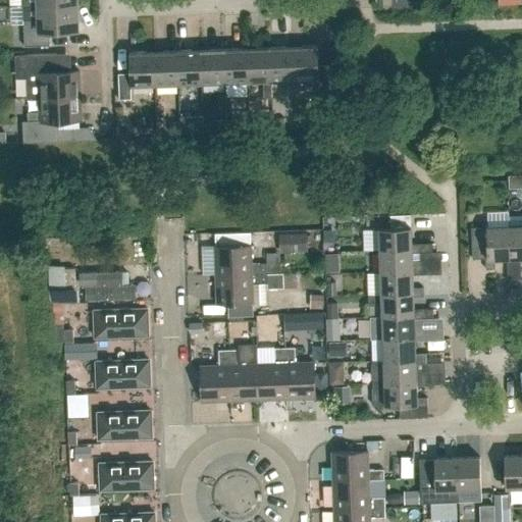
[(76,4),(22,6),(24,46),(50,45),(50,32),(77,31),(76,4)]
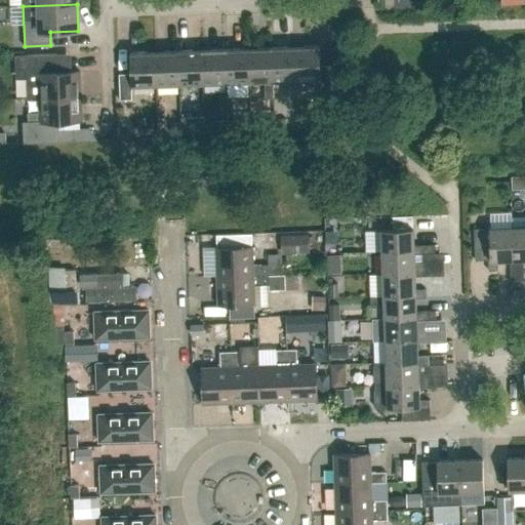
[(320,67),(320,45),(295,46),(296,82),(320,81),(321,92),(333,92),(332,66),(320,67)]
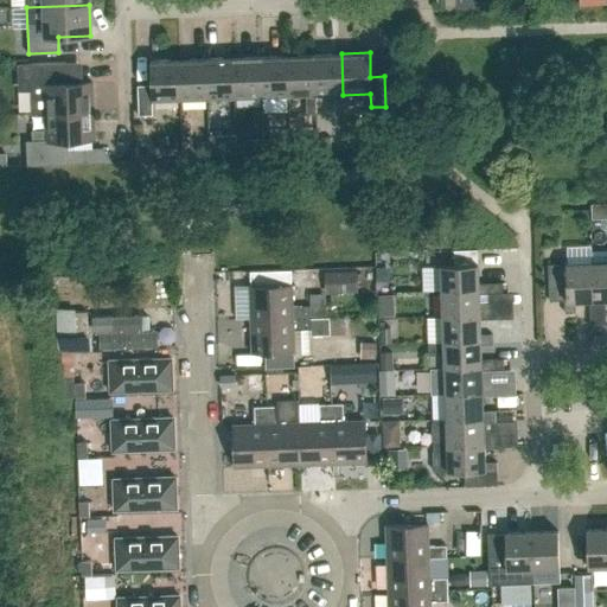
[(315,96),(343,95),(342,53),(314,55),(315,96)]
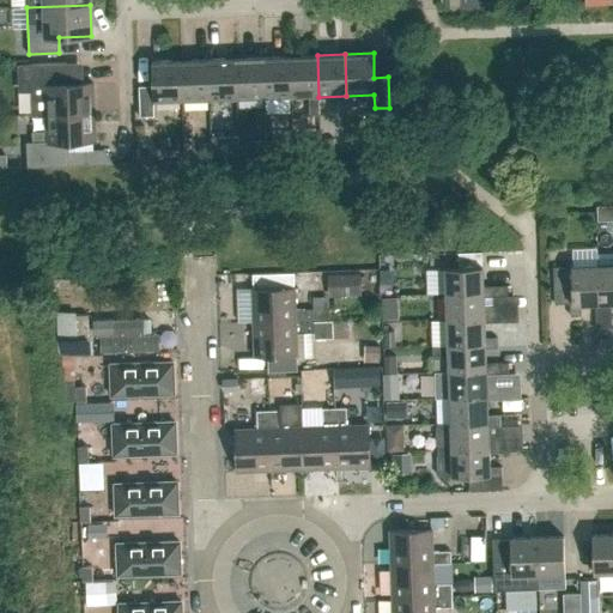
[(320,115),(319,97),(317,55),(290,56),(291,97),(309,97),(309,115),(320,115)]
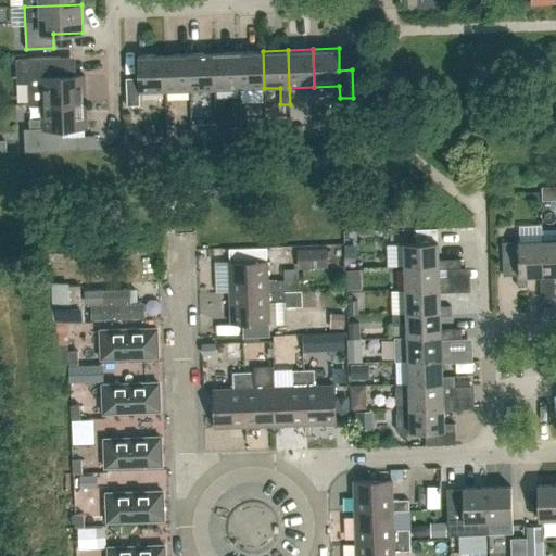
[(263,51),(238,52),(240,89),(264,88),(263,51)]
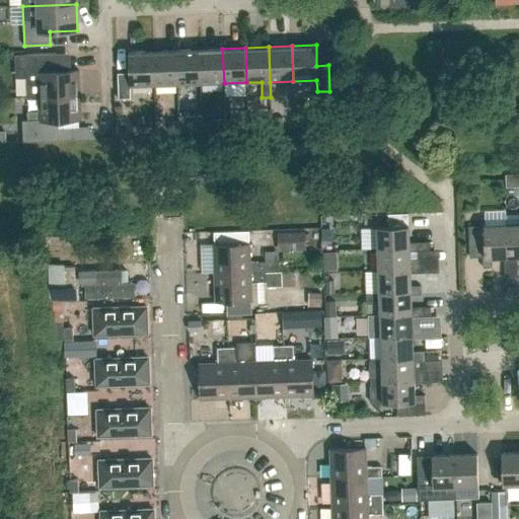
[(176,50),(177,85),(201,84),(200,49),(176,50)]
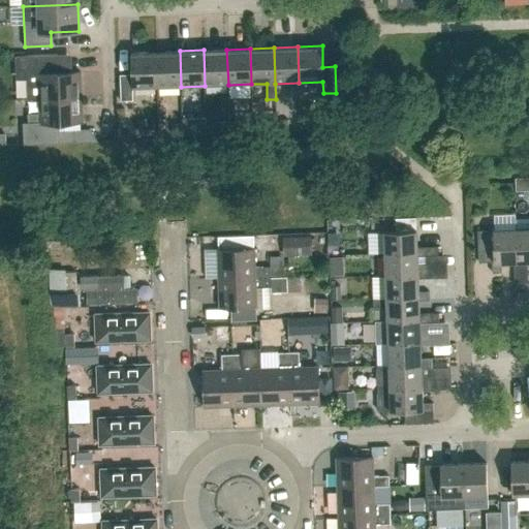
[(204,50),(205,86),(228,85),(226,50),(204,50)]
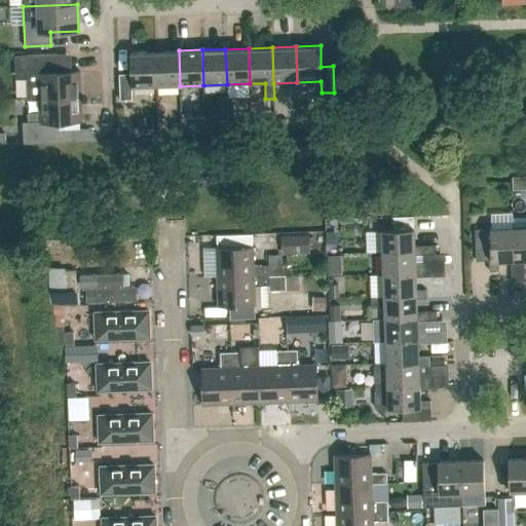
[(156,87),(180,86),(179,50),(155,51),(156,87)]
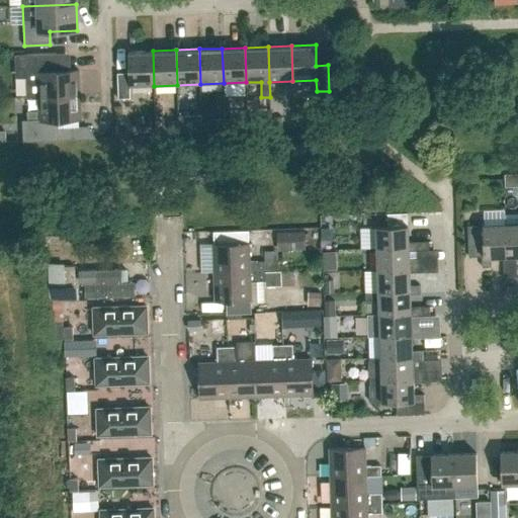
[(131,98),(131,87),(154,86),(153,51),(128,52),(130,72),(117,73),(118,99),(131,98)]
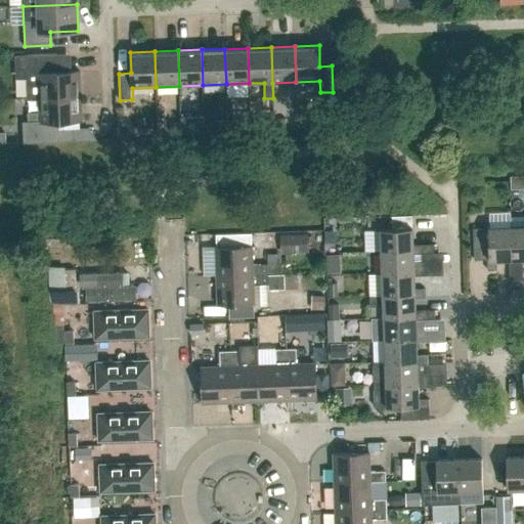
[(26,55),(28,98),(40,98),(40,97),(81,95),(80,71),(57,72),(56,53),(15,55),(15,56),(26,55)]
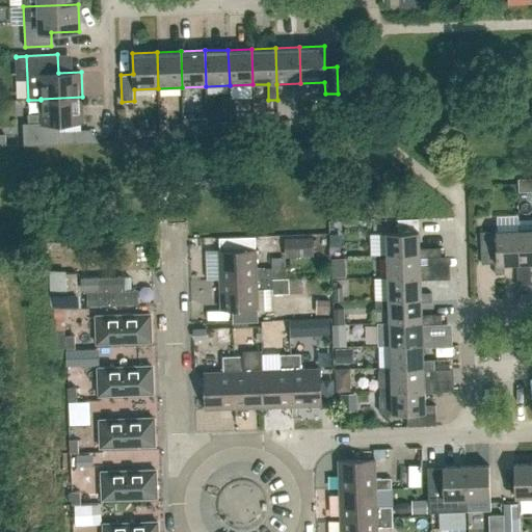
[(41,99),(41,100),(41,114),(28,114),(28,123),(23,124),(24,145),(72,143),(71,134),(57,131),(57,125),(60,125),(60,123),(83,123),(82,97),(41,99)]
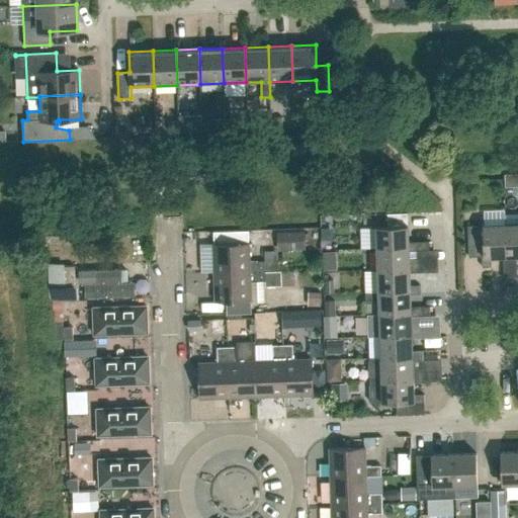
[(200,114),(178,115),(178,120),(179,120),(179,132),(201,131),(200,114)]
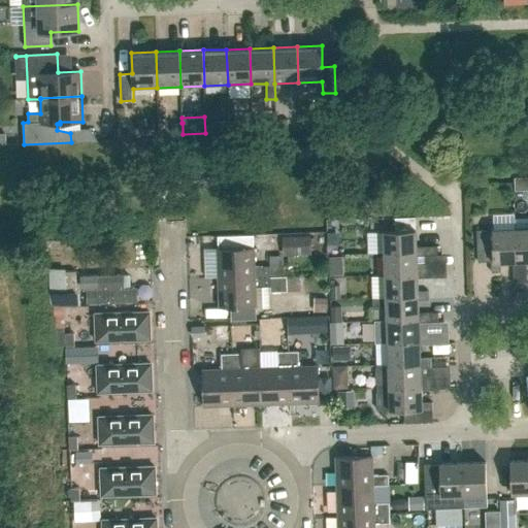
[(288,130),(288,119),(276,120),(277,131),(288,130)]
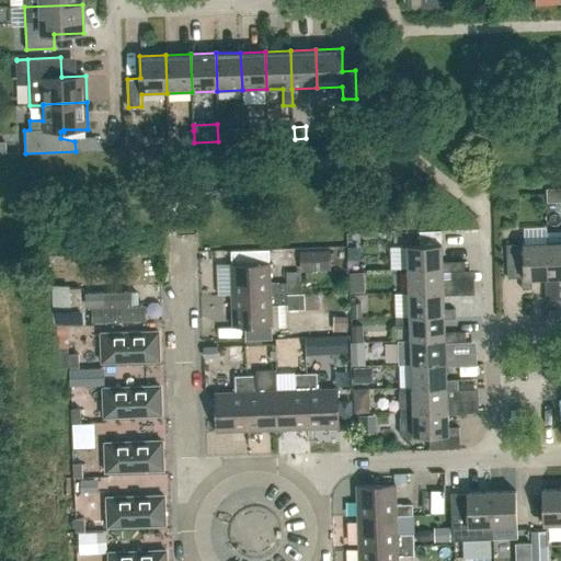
[(294,127),(283,127),(283,139),(295,139),(294,127)]
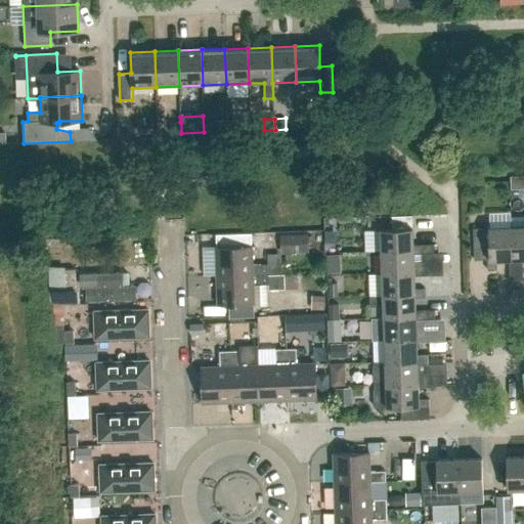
[(228,132),(239,131),(238,120),(228,121),(228,132)]
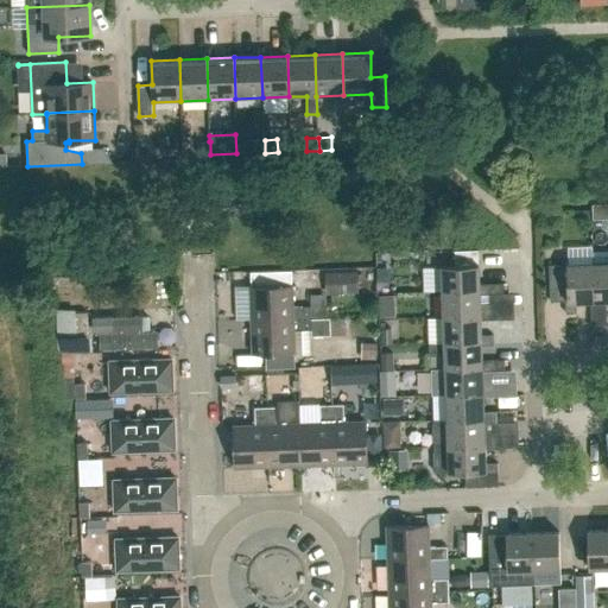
[(265,140),(252,140),(252,153),(265,153),(265,140)]
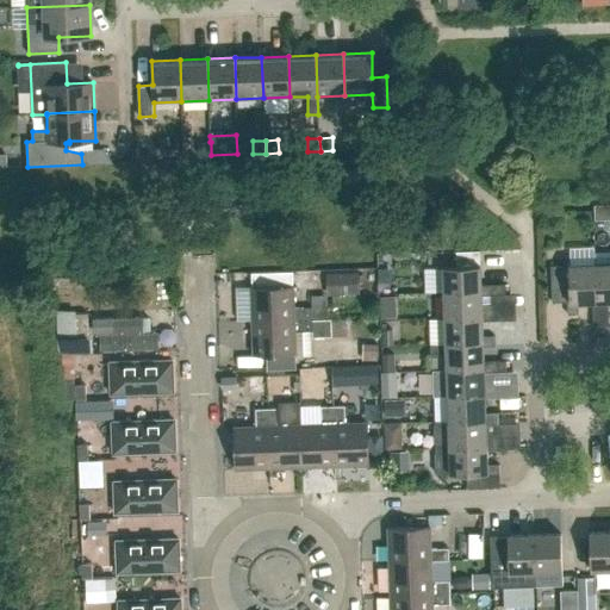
[(198,143),(199,156),(211,155),(211,142),(210,142),(198,143)]
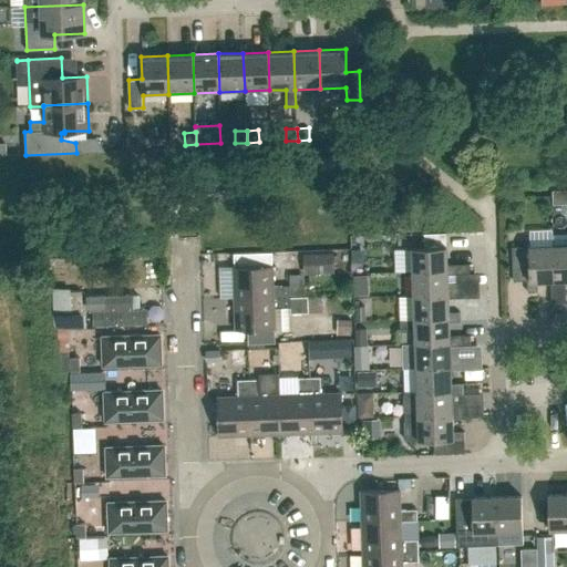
[(537,291),(537,280),(550,280),(555,280),(553,245),(512,247),(513,281),(527,280),(527,292),(537,291)]
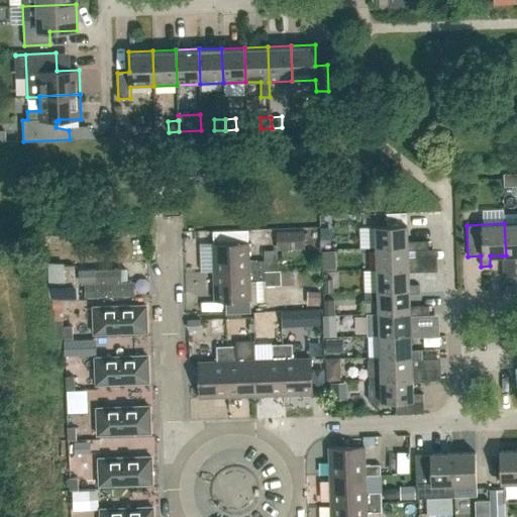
[(502,255),(503,262),(503,279),(512,279),(511,254),(516,254),(516,223),(504,223),(506,255),(502,255)]
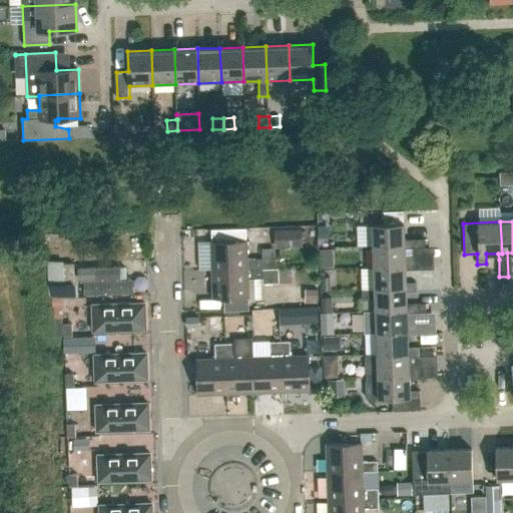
[(404,222),(373,223),(374,245),(405,244),(405,247),(425,247),(425,238),(405,239),(404,222)]
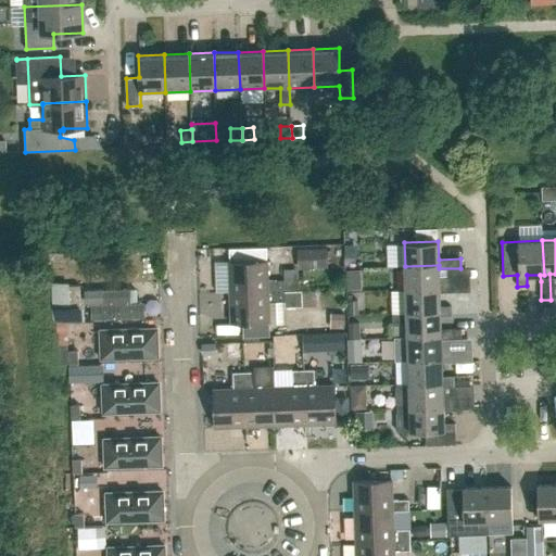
[(299,268),(320,268),(319,249),(299,250),(299,268)]
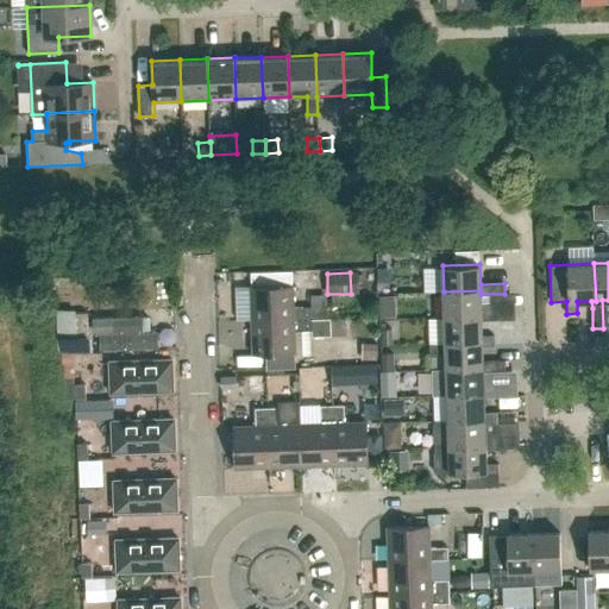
[(293,286),(251,287),(252,320),(312,319),(312,307),(294,307),(293,286)]
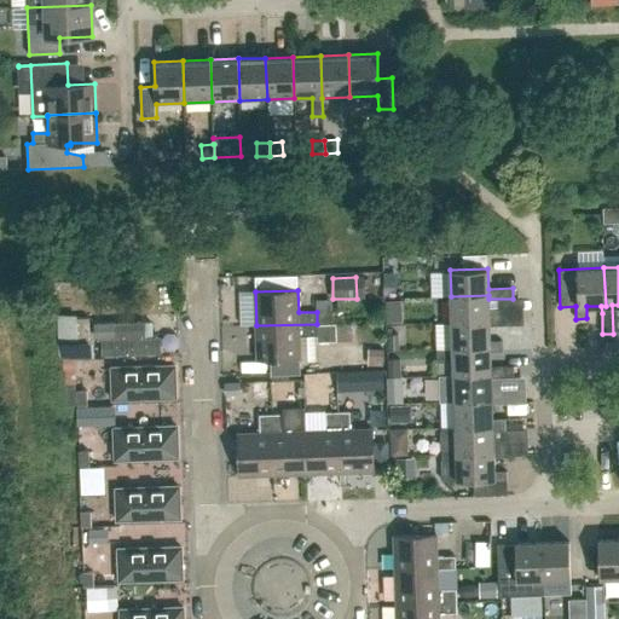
[(489,307),(489,299),(489,295),(451,296),(452,323),(490,322),(490,325),(519,324),(519,312),(504,313),(497,307),(489,307)]
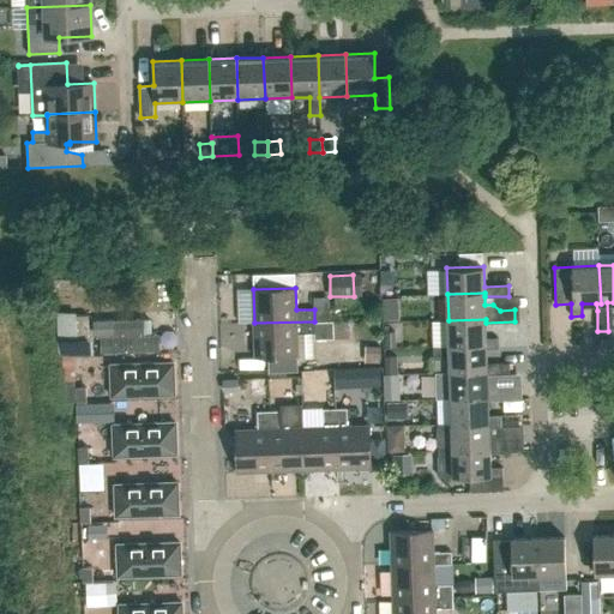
[(342,308),(330,309),(330,321),(333,321),(343,321),(342,308)]
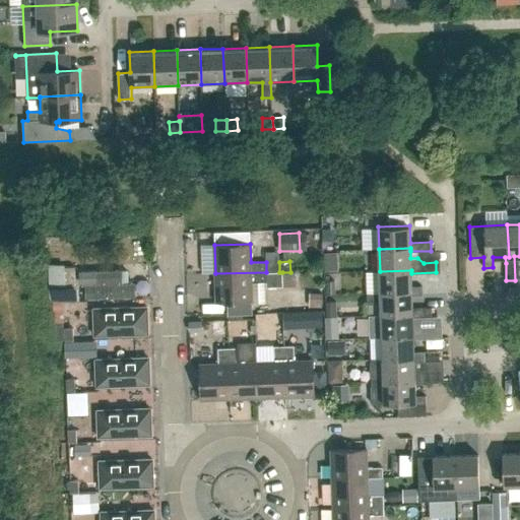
[(79,266),(80,298),(135,296),(135,280),(128,280),(127,264),(79,266)]
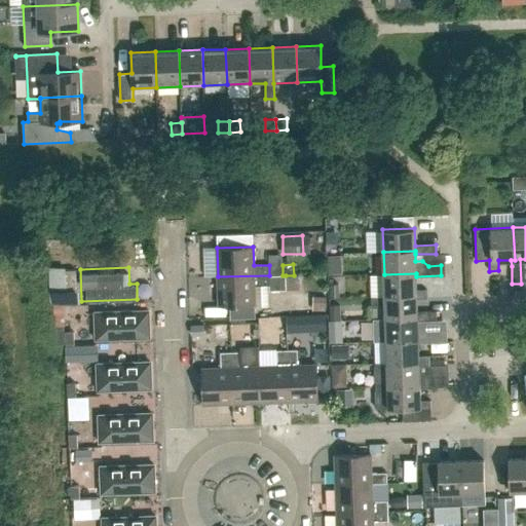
[(63,270),(64,292),(76,291),(75,269),(63,270)]
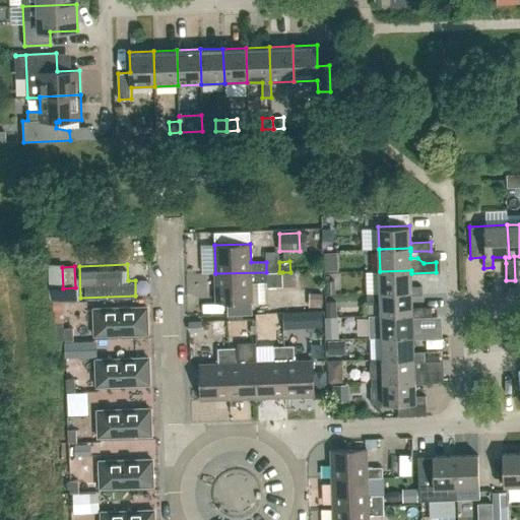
[(412,296),(423,295),(421,285),(411,286),(411,273),(411,270),(380,271),(380,294),(412,291),(412,296)]
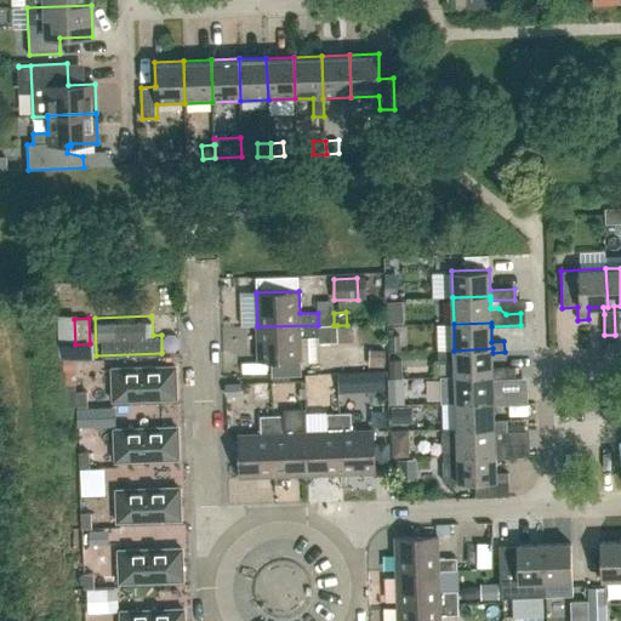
[(334,325),(318,325),(257,326),(258,362),(272,360),(272,376),(301,375),(300,359),(301,359),(300,337),(318,337),(318,343),(337,342),(337,325),(334,325)]
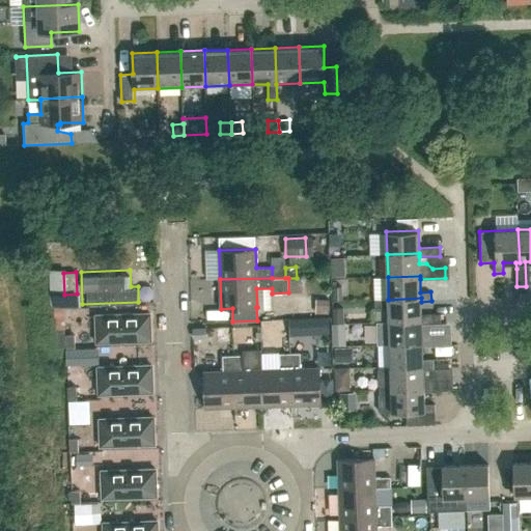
[(421,314),(421,302),(421,298),(388,300),(374,300),(374,310),(389,309),(389,322),(421,320),(421,324),(431,324),(442,323),(441,314),(431,314),(421,314)]
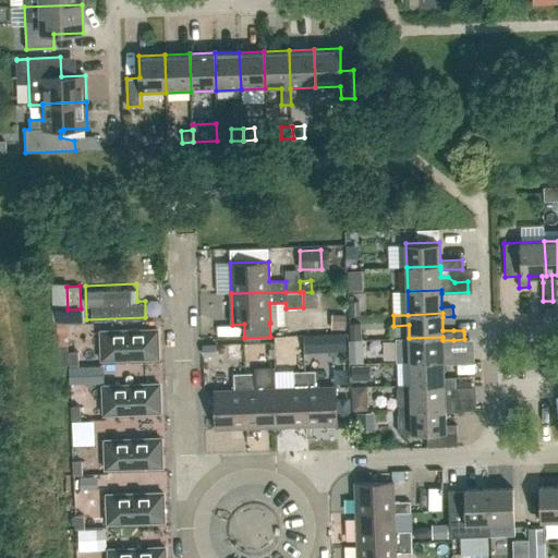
[(60,328),(61,351),(73,351),(72,328),(60,328)]
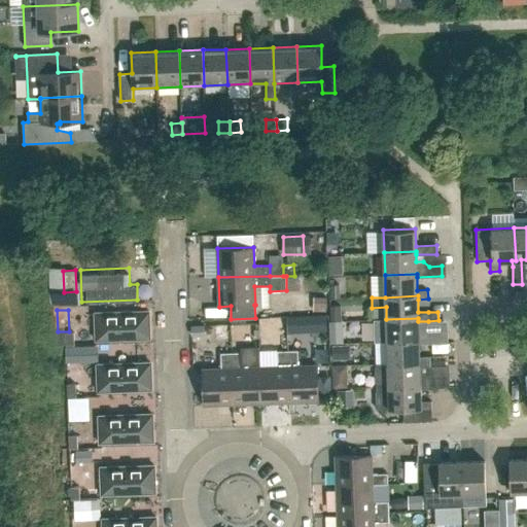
[(149,311),(95,313),(96,341),(150,339),(149,311)]
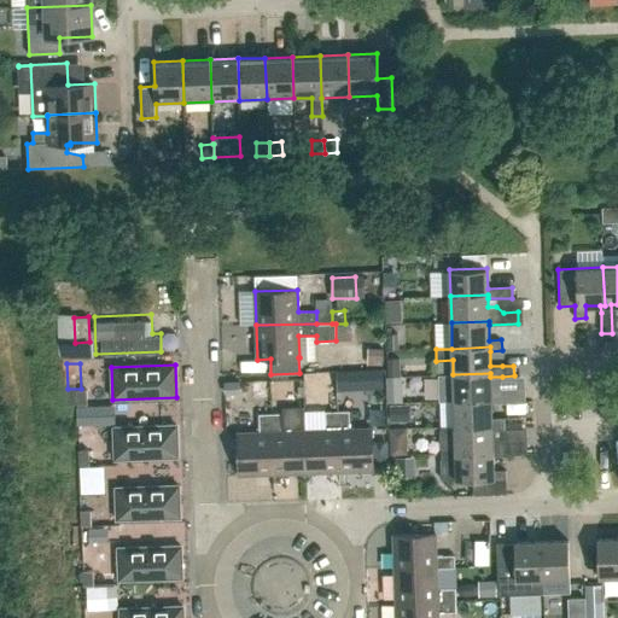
[(327,391),(348,392),(348,367),(328,366),(327,391)]
